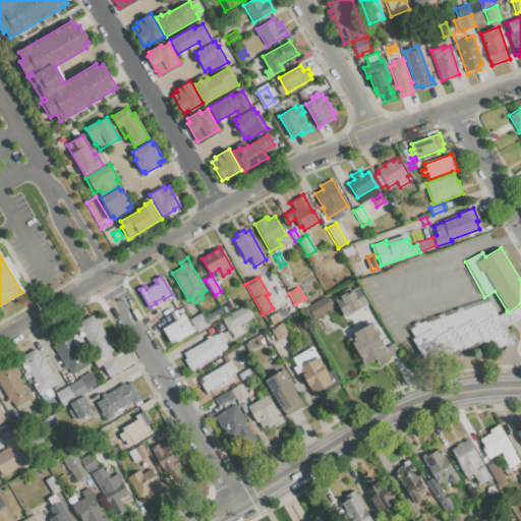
[(339,309),(338,310),(333,301),(337,299),(338,300),(341,298),(340,295),(350,289),(351,291),(358,287),(368,304),(344,319),(339,309)]
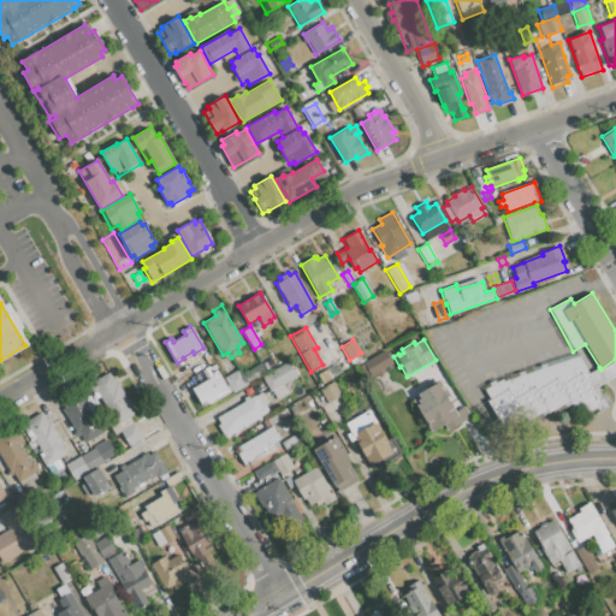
[(378,377),(377,374),(372,377),(363,362),(384,350),(392,365),(385,369),(386,372),(378,377)]
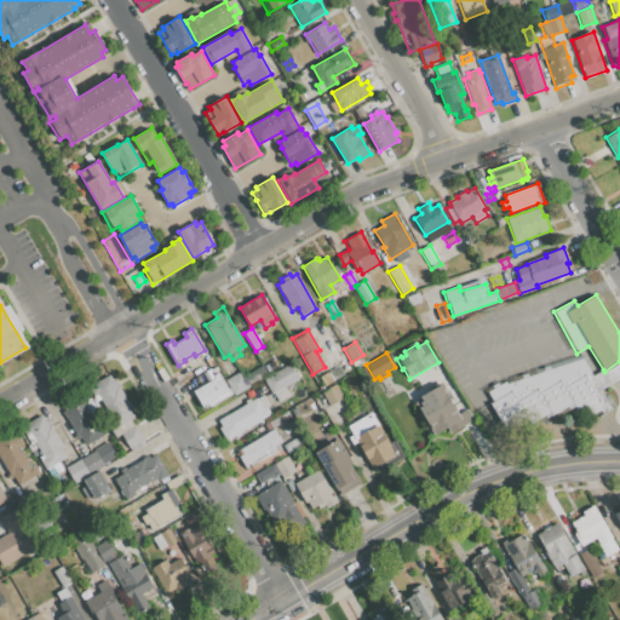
[(494,389),(492,385),(498,382),(500,385),(507,382),(506,379),(575,359),(575,361),(583,359),(592,375),(603,369),(604,372),(619,361),(619,377),(602,389),(606,395),(608,392),(615,406),(598,417),(596,412),(592,414),(586,403),(577,409),(574,406),(569,408),(568,406),(551,417),(550,414),(528,428),(521,415),(503,425),(489,402),(493,401),(488,392),(494,389)]
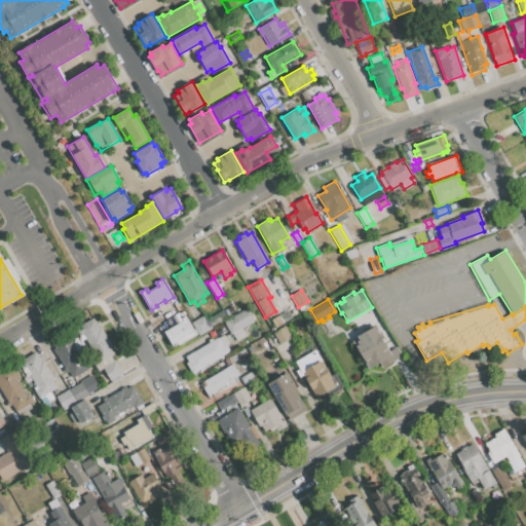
[(246,308),(253,322),(231,334),(224,322),(246,308)]
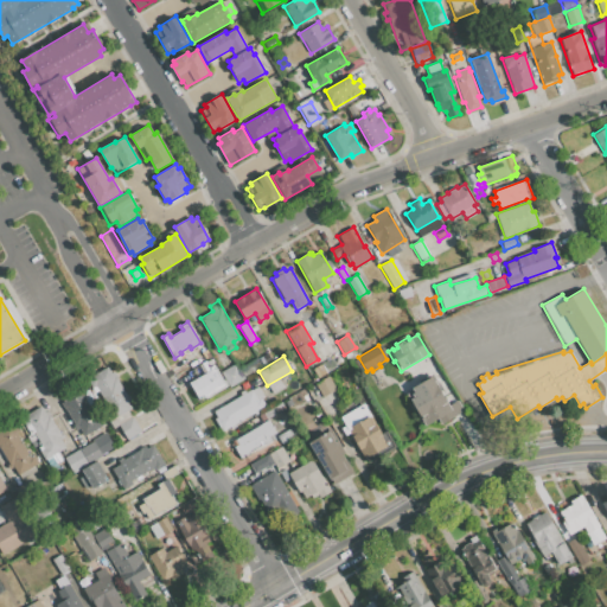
[(197,378),(192,369),(205,360),(209,368),(213,365),(215,368),(225,387),(205,398),(204,396),(199,398),(190,382),(197,378)]
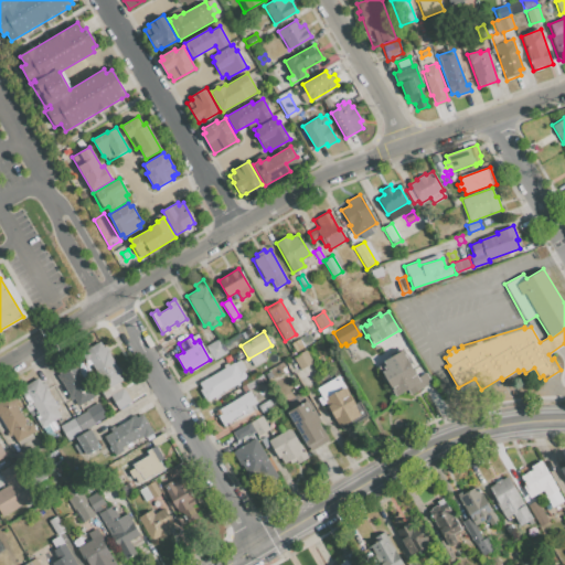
[(205,347),(220,338),(228,352),(213,361),(205,347)]
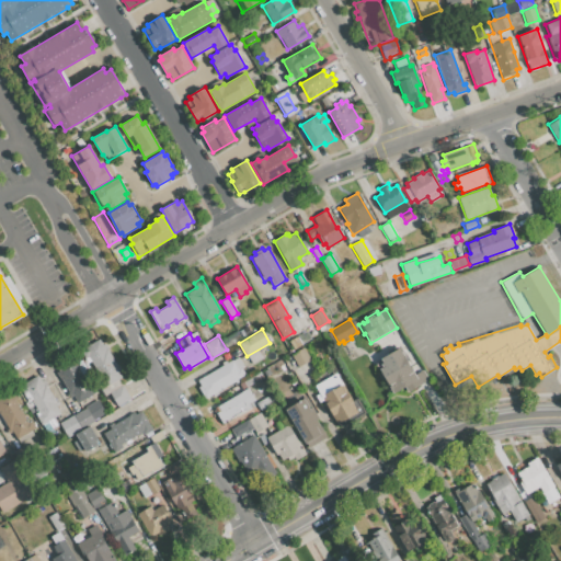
[(297,338),(301,345),(295,348),(292,341),(297,338)]
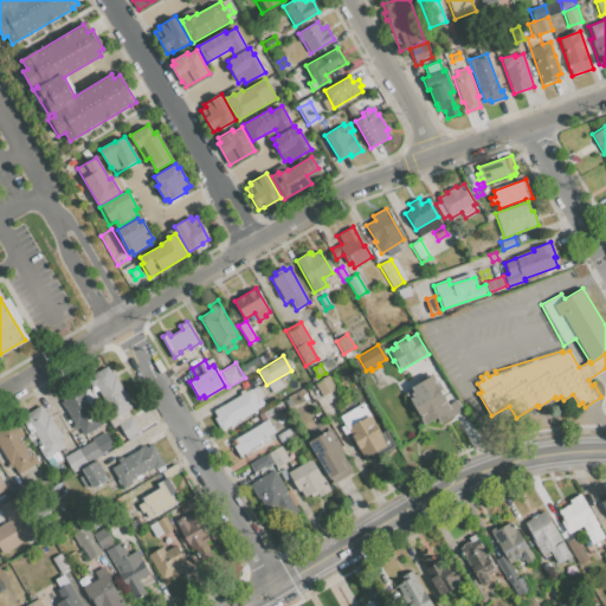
[(110,407),(91,375),(108,366),(111,373),(114,372),(130,400),(128,401),(131,407),(111,419),(105,410),(110,407)]
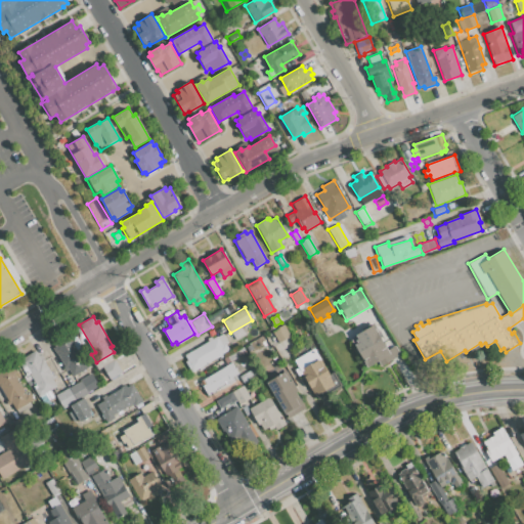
[(318,323),(323,320),(329,329),(322,332),(318,323)]
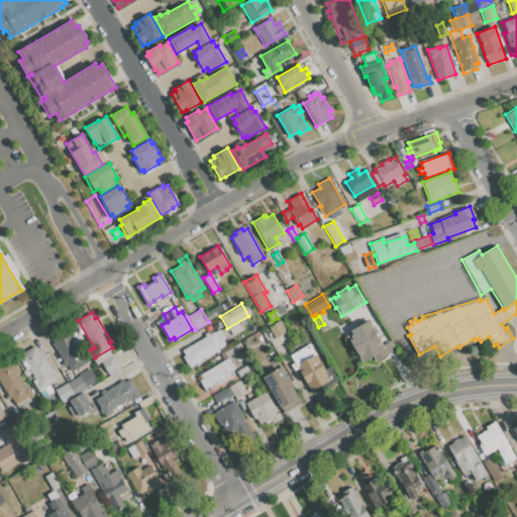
[(268,327),(280,320),(286,331),(275,338),(268,327)]
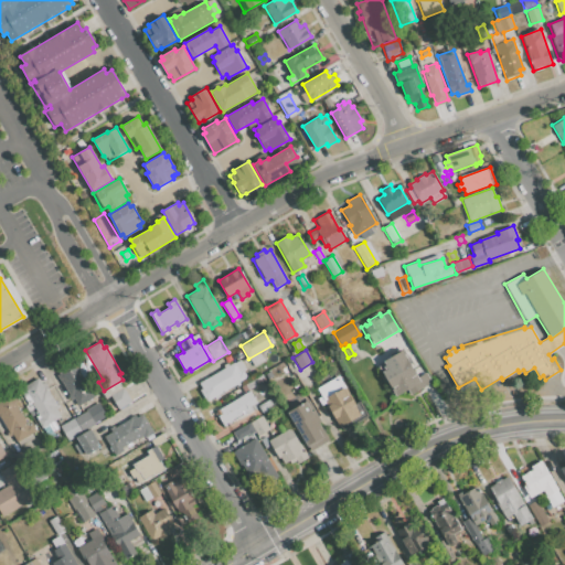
[(426,372),(432,382),(411,395),(407,390),(395,396),(376,365),(402,350),(418,377),(426,372)]
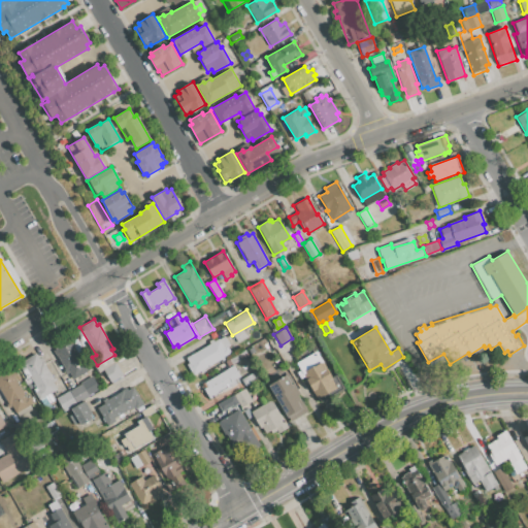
[(53,351),(55,349),(53,344),(67,335),(84,362),(87,360),(92,368),(73,378),(69,372),(67,373),(53,351)]
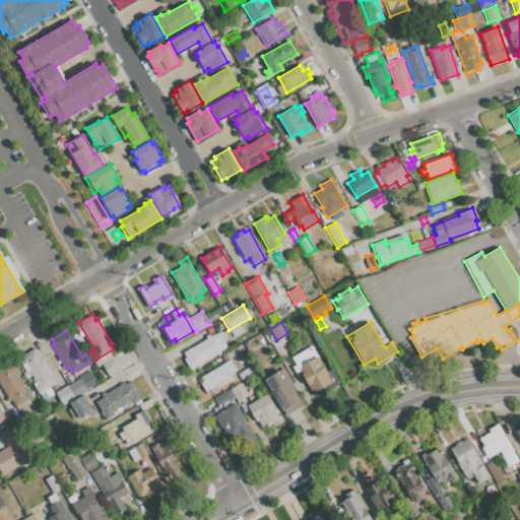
[(221,351),(222,354),(198,369),(196,366),(190,370),(184,359),(186,358),(183,352),(215,333),(215,334),(220,331),(226,340),(223,342),(228,347),(221,351)]
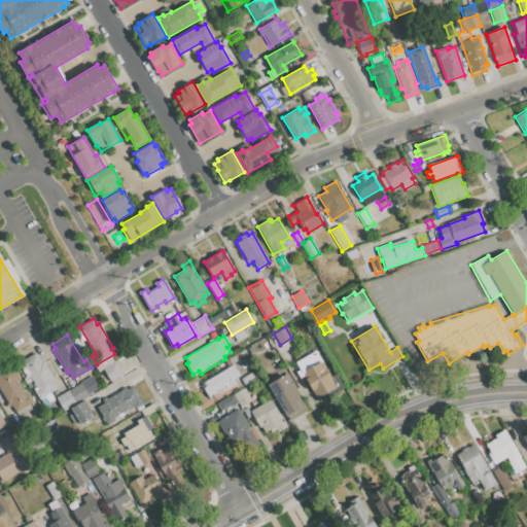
[(331,376),(335,374),(343,388),(320,401),(313,389),(312,390),(295,362),(316,350),(331,376)]
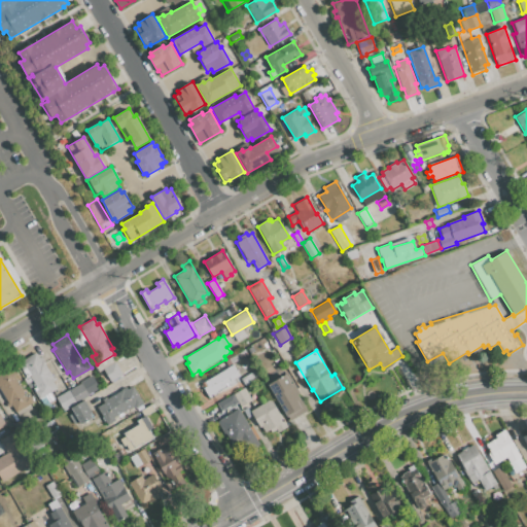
[(53,382),(57,388),(39,399),(33,389),(36,387),(30,376),(26,378),(18,363),(36,352),(39,357),(42,356),(45,361),(43,362),(51,377),(54,376),(57,380),(53,382)]
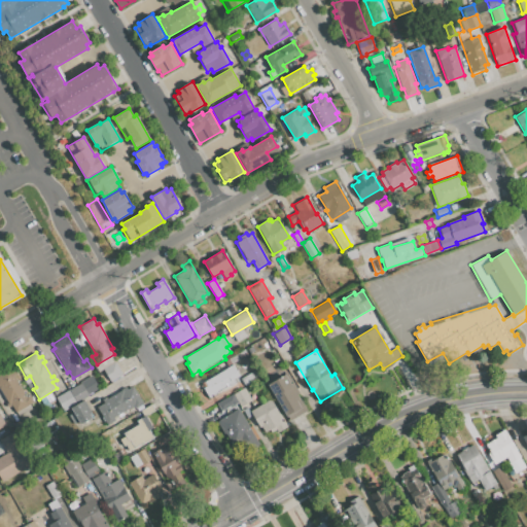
[(123,375),(110,382),(103,369),(114,361),(123,375)]
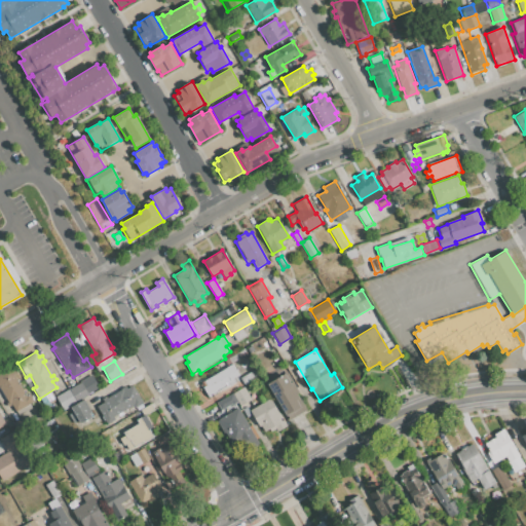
[(16,411),(12,405),(9,406),(0,389),(0,371),(13,364),(26,383),(21,386),(26,396),(31,392),(35,401),(16,411)]
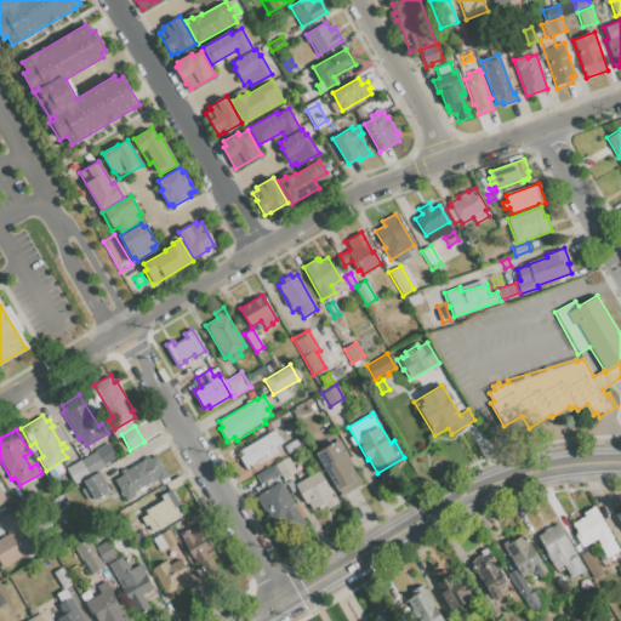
[(244,454),(240,450),(275,429),(285,446),(246,469),(239,457),(244,454)]
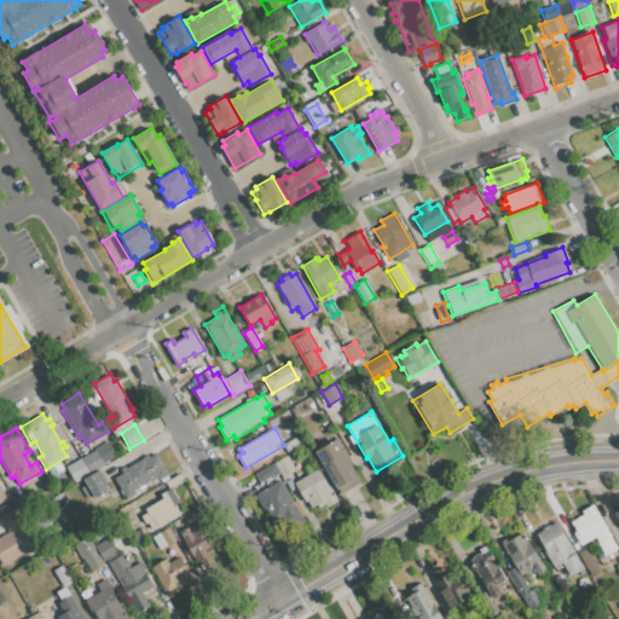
[(350,464),(360,482),(341,495),(316,451),(337,438),(352,463),(350,464)]
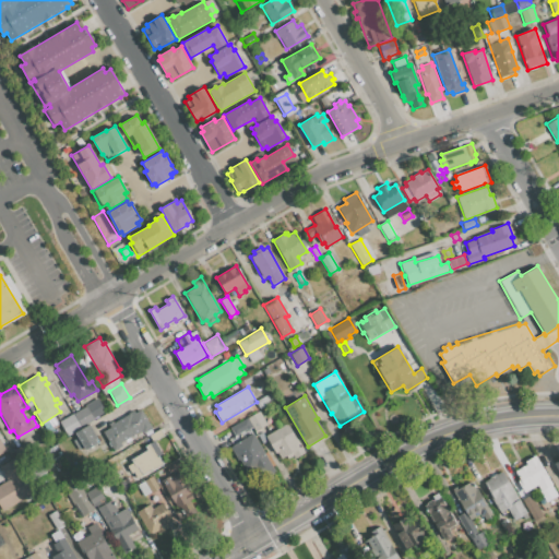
[(85,406),(85,405),(97,399),(106,413),(93,419),(85,406)]
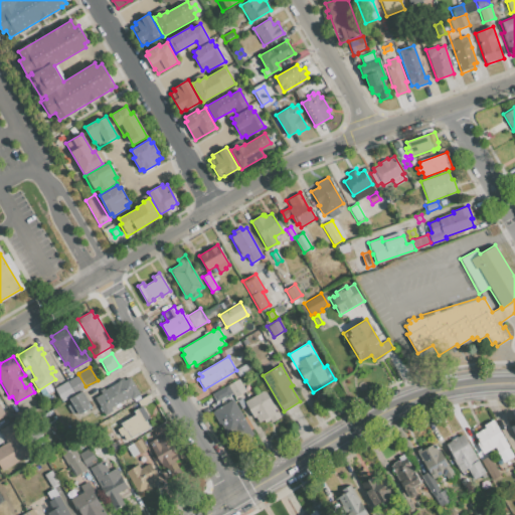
[(86,386),(87,387),(74,394),(66,381),(78,374),(86,386)]
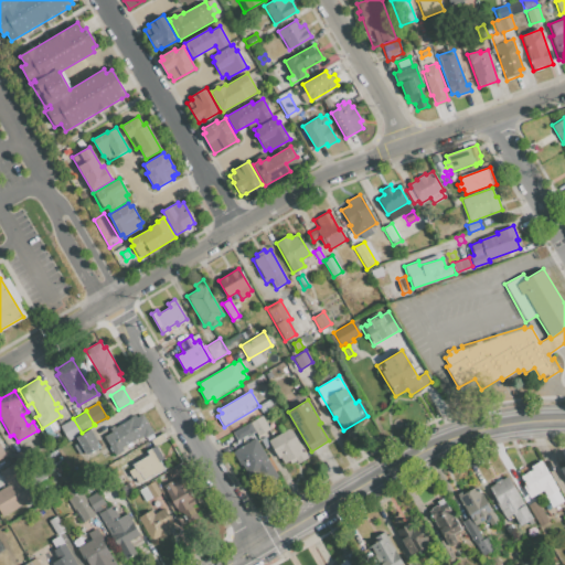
[(123,447),(124,450),(115,456),(104,437),(112,433),(109,428),(115,425),(116,427),(131,418),(130,417),(135,415),(136,417),(142,414),(153,433),(146,437),(144,435),(123,447)]
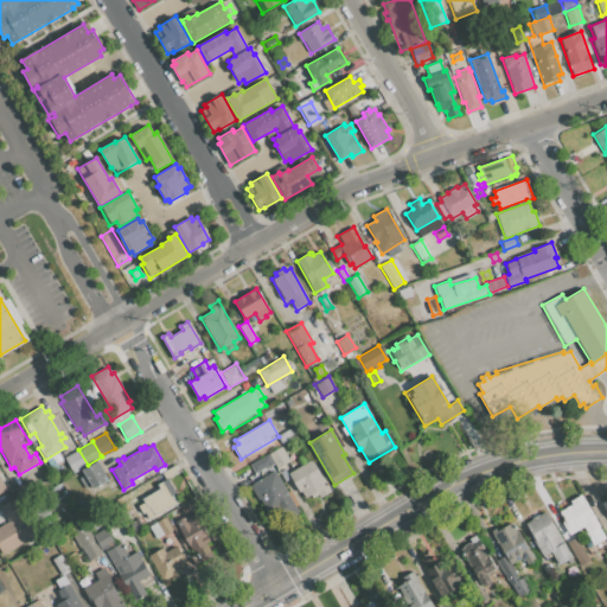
[(88,465),(74,474),(64,458),(78,449),(88,465)]
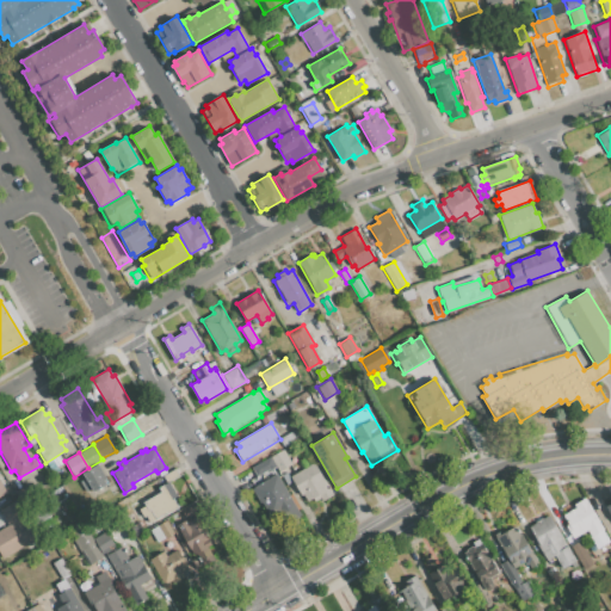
[(257,477),(257,476),(251,468),(261,462),(266,471),(257,477)]
